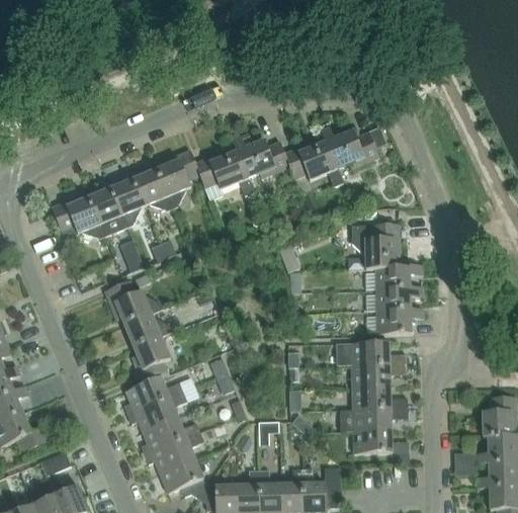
[(365,132),(356,136),(353,130),(334,137),(330,125),(320,130),(325,141),(337,167),(338,167),(348,163),(350,167),(378,156),(375,147),(386,143),(380,126),(368,131),(365,132)]
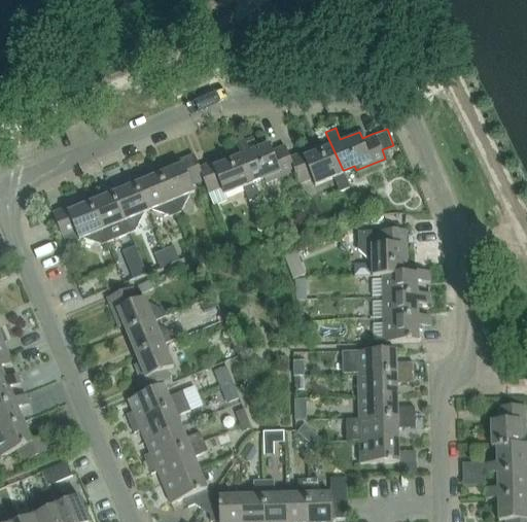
[(257,145),(253,135),(236,141),(240,152),(241,152),(252,180),(252,179),(264,175),(266,180),(293,168),(294,168),(289,154),(284,143),(272,148),(269,141),(257,145)]
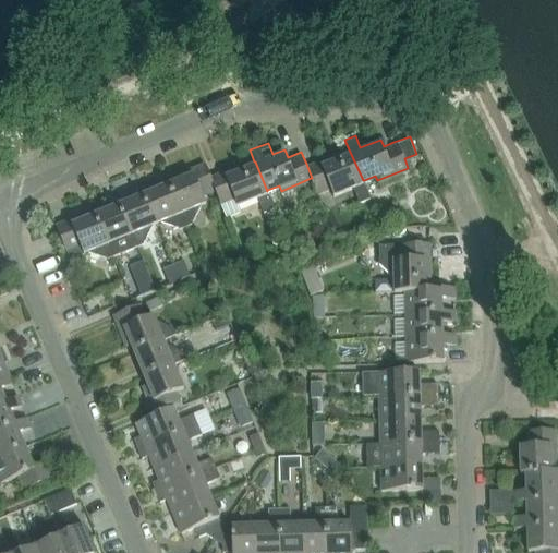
[(336,152),(306,164),(312,178),(311,178),(316,191),(330,185),(332,192),(353,184),(360,200),(370,195),(364,180),(363,180),(350,152),(338,156),(336,152)]
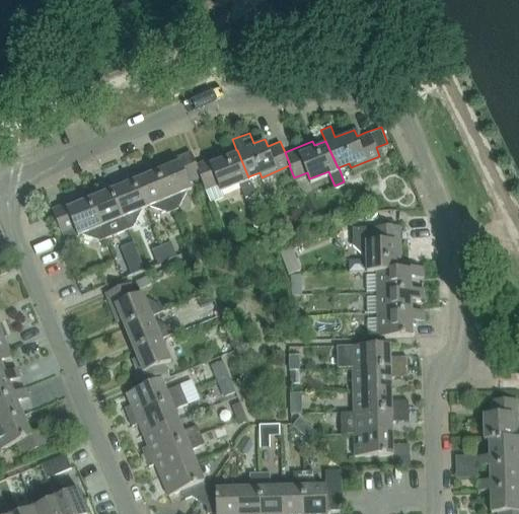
[(191,149),(162,161),(164,165),(156,168),(173,208),(178,206),(188,188),(191,186),(188,178),(200,174),(200,173),(196,162),(191,149)]
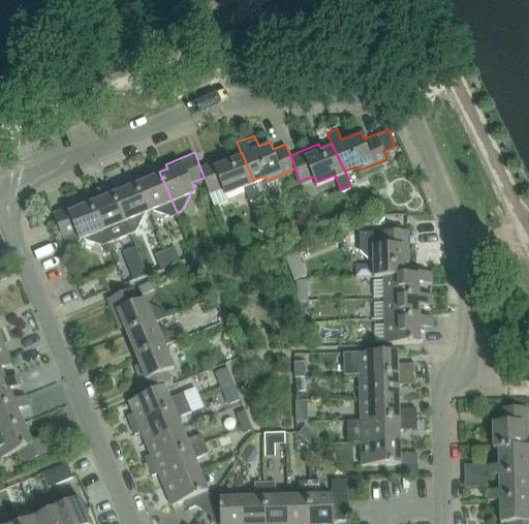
[(228,154),(199,165),(204,177),(204,178),(209,191),(222,185),(224,192),(244,184),(250,198),(259,194),(253,180),(253,181),(242,153),(241,153),(229,158),(228,154)]
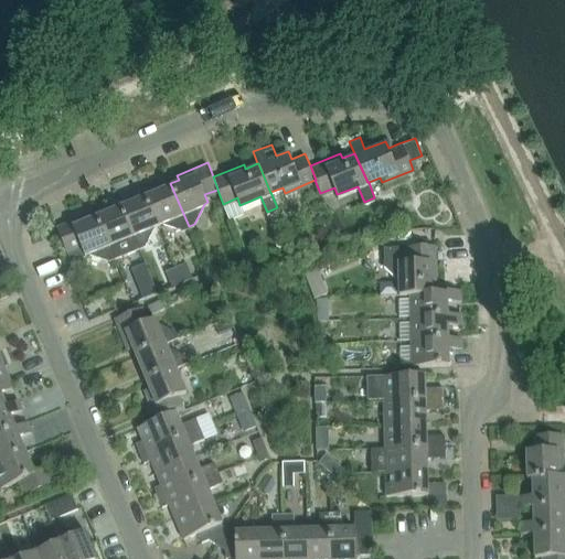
[(146,193),(158,223),(161,222),(183,228),(189,226),(170,183),(146,193)]
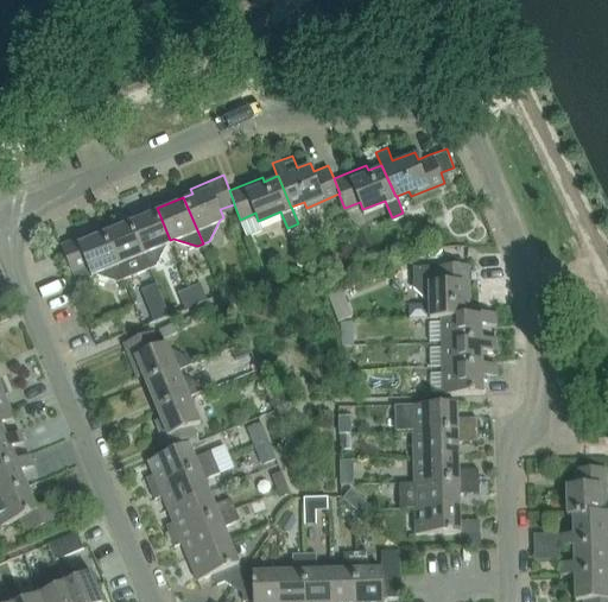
[(131,219),(150,265),(156,263),(166,241),(170,240),(157,208),(131,219)]
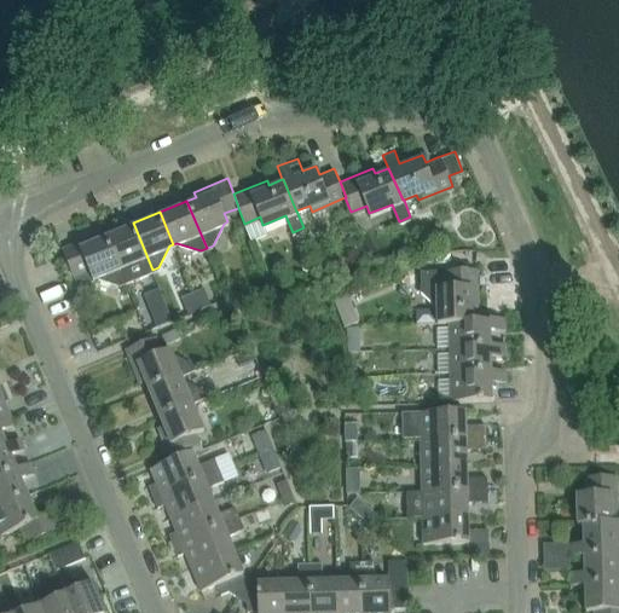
[(148,272),(152,270),(133,223),(106,235),(120,266),(121,266),(127,281),(148,272)]
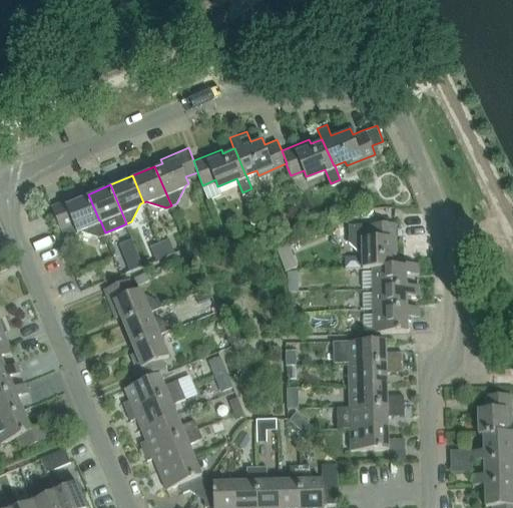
[(79,192),(54,202),(50,204),(61,228),(73,223),(76,230),(80,228),(99,234),(105,232),(100,220),(99,220),(88,194),(81,196),(79,192)]
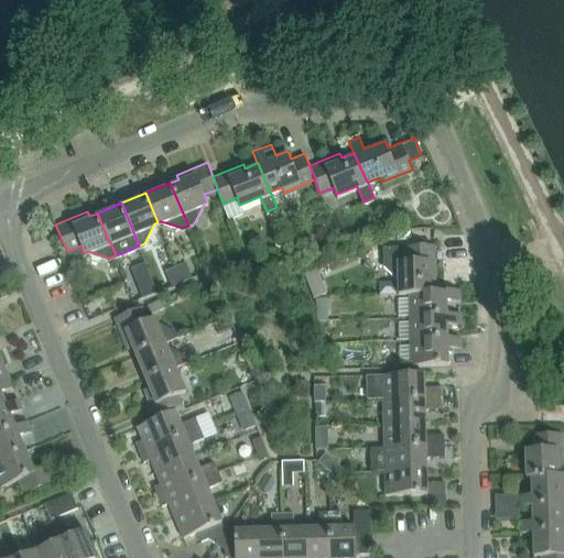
[(435,277),(434,266),(434,243),(382,244),(383,264),(393,273),(398,273),(398,292),(409,291),(430,291),(430,290),(430,277),(435,277)]
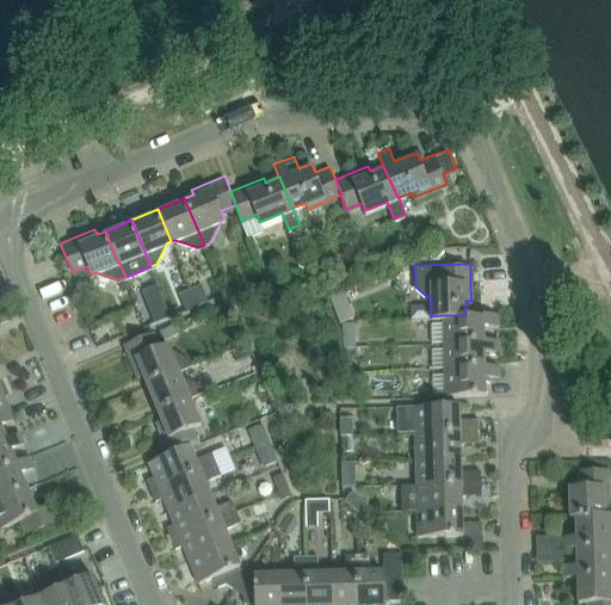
[(202,281),(190,285),(197,302),(208,297),(202,281)]
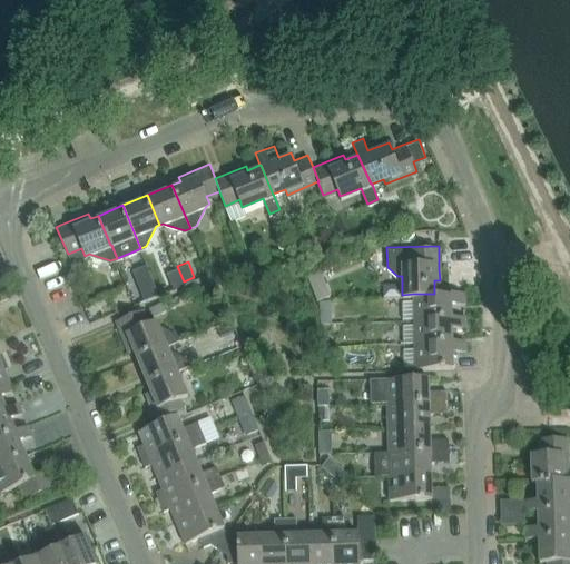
[(184,282),(177,266),(167,270),(173,286),(184,282)]
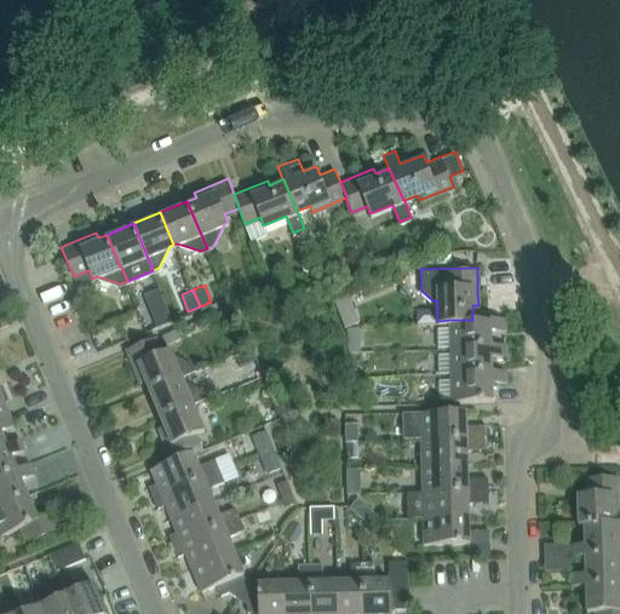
[(334,298),(340,311),(354,305),(349,292),(334,298)]
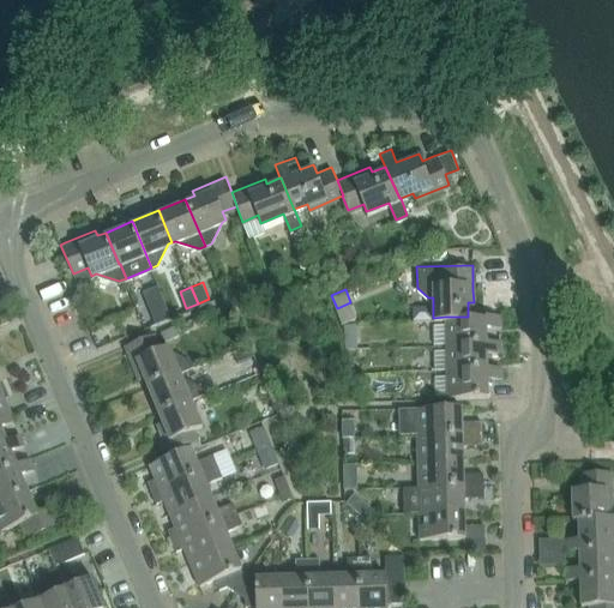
[(164,301),(149,307),(155,321),(156,320),(170,315),(164,301)]
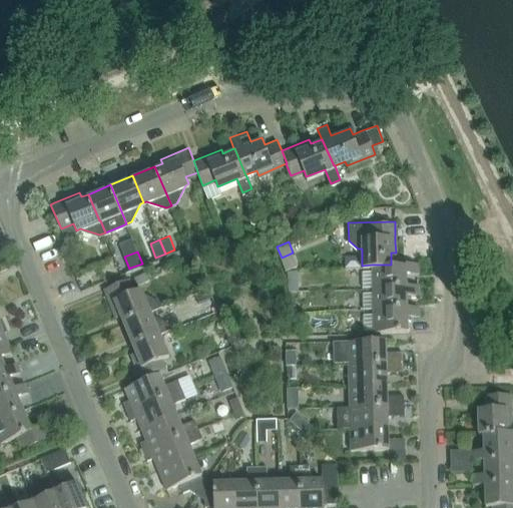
[(372,265),(372,269),(361,270),(362,286),(373,286),(406,285),(406,284),(406,272),(418,272),(418,262),(405,262),(405,264),(391,264),(391,265),(372,265)]
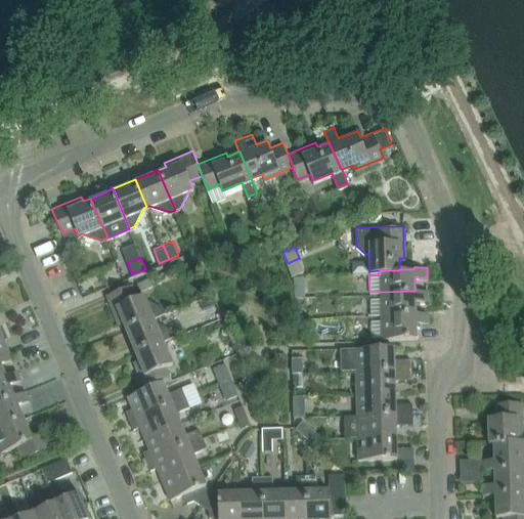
[(153,283),(149,275),(136,280),(139,289),(153,283)]
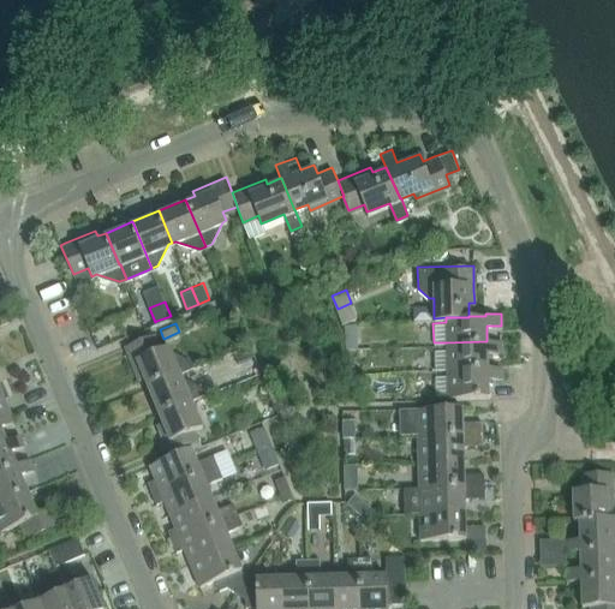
[(125,344),(130,356),(138,378),(144,376),(148,384),(179,371),(180,372),(195,365),(192,359),(169,348),(168,344),(160,347),(154,332),(125,344)]
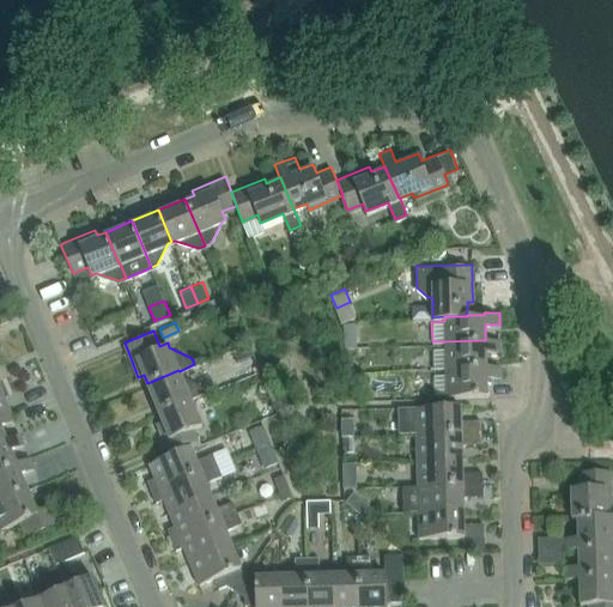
[(357,345),(357,334),(344,335),(345,340),(345,345),(346,345),(357,345)]
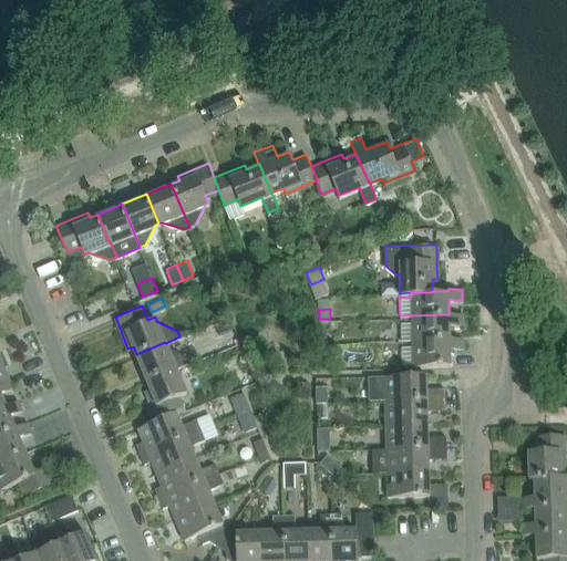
[(412,315),(412,321),(399,321),(400,340),(412,340),(450,339),(450,336),(449,324),(462,323),(462,312),(449,313),(449,314),(412,315)]
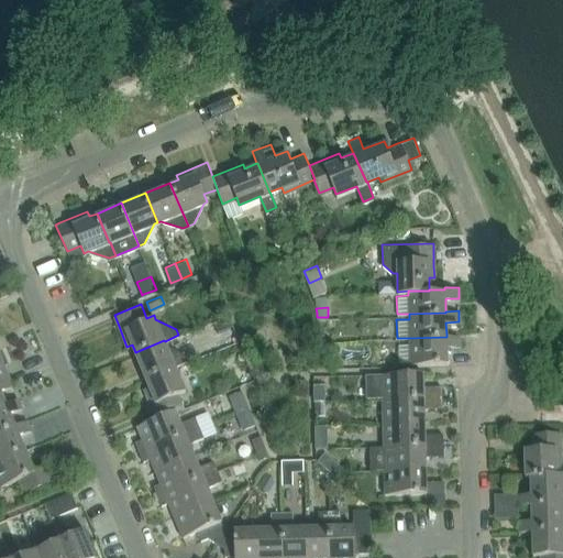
[(233,324),(229,314),(213,320),(218,330),(233,324)]
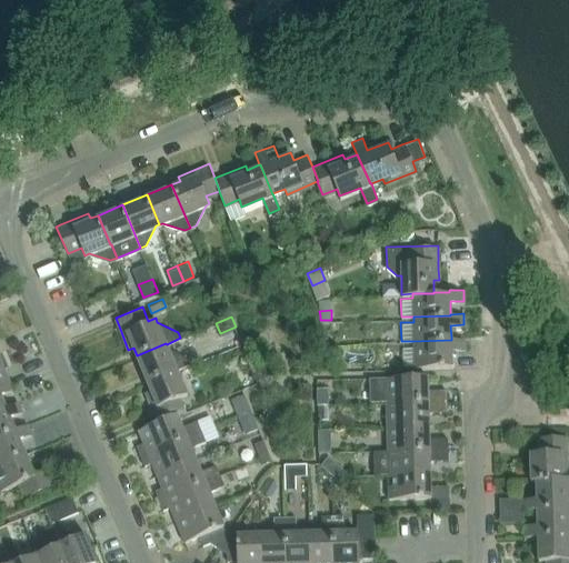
[(452,365),(451,349),(465,349),(465,338),(451,338),(451,340),(413,341),(413,345),(402,347),(402,364),(415,364),(415,365),(452,365)]
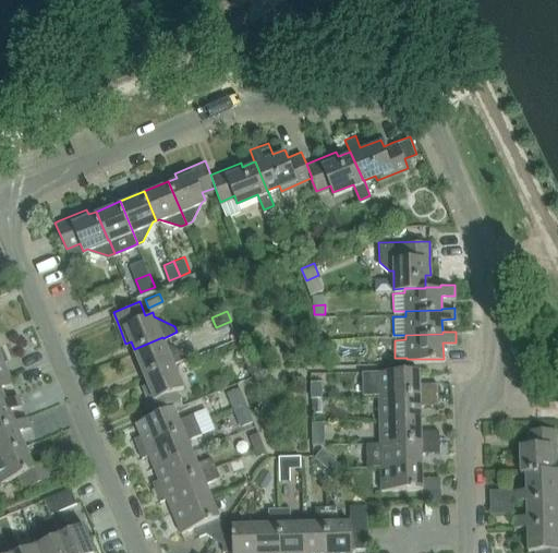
[(134,349),(144,374),(173,361),(173,362),(185,357),(183,350),(165,341),(164,338),(162,337),(134,349)]
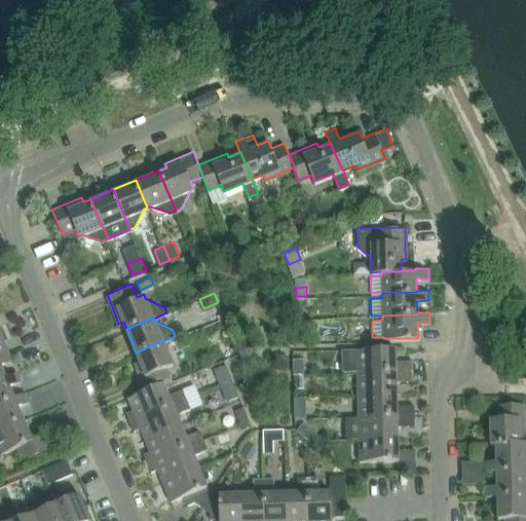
[(0,355),(8,351),(0,330),(0,355)]
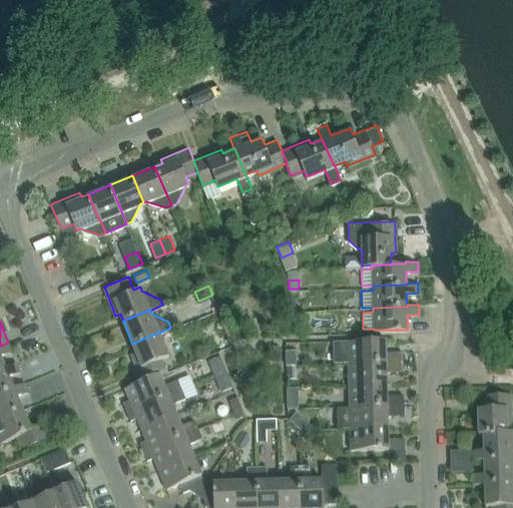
[(131,352),(141,377),(142,379),(142,380),(159,373),(166,370),(161,358),(168,355),(159,333),(159,332),(132,344),(135,351),(131,352)]
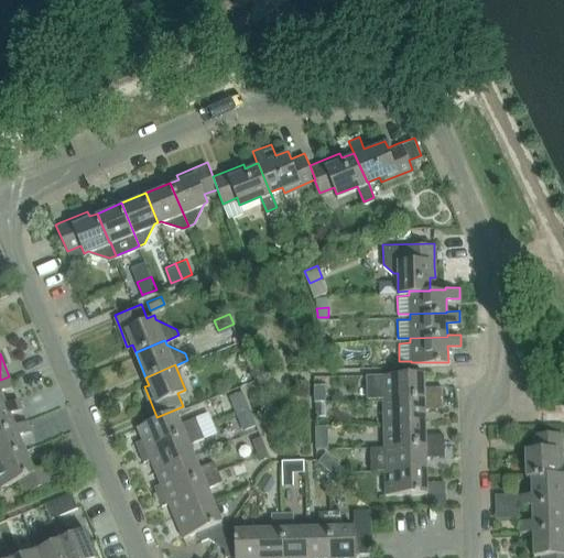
[(443,395),(442,384),(424,384),(423,371),(368,373),(368,396),(382,396),(382,397),(443,395)]
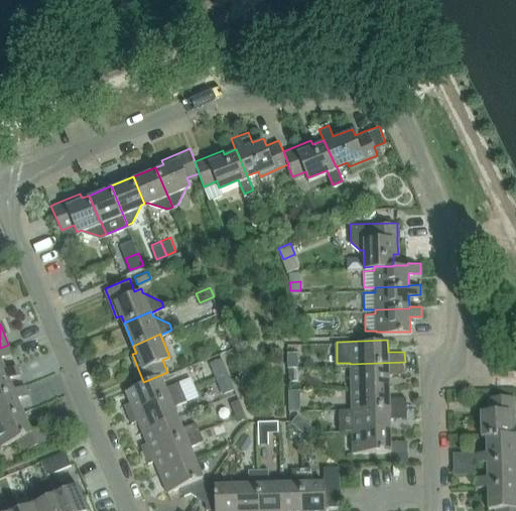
[(0,372),(6,370),(5,368),(0,357),(11,352),(8,345),(0,348),(0,372)]
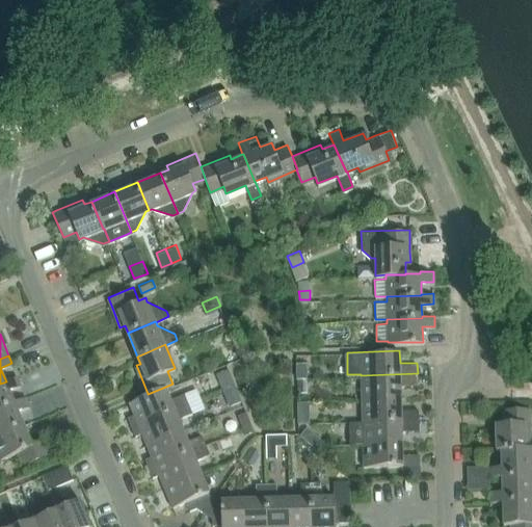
[(307,361),(296,361),(296,375),(307,375),(307,361)]
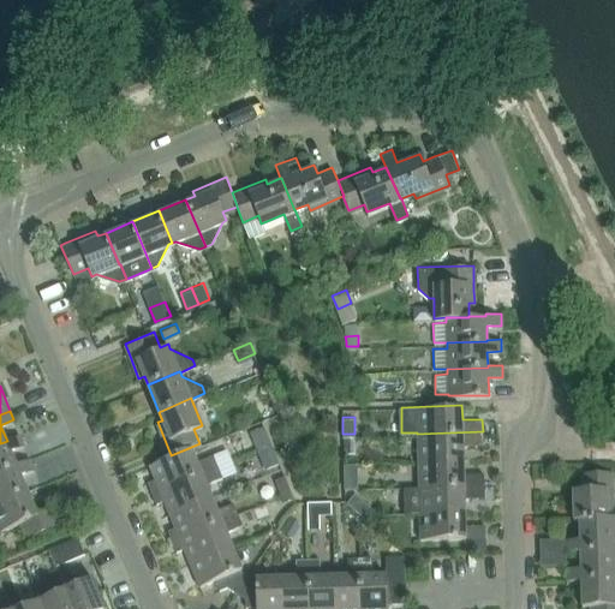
[(264,424),(263,425),(252,429),(260,446),(272,441),(264,424)]
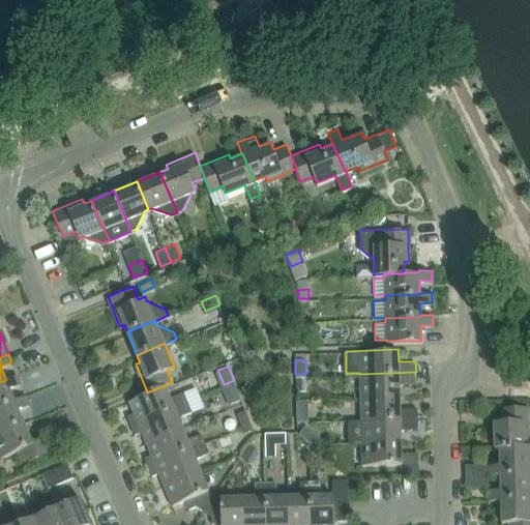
[(416,382),(416,372),(359,374),(360,396),(399,395),(399,383),(416,382)]
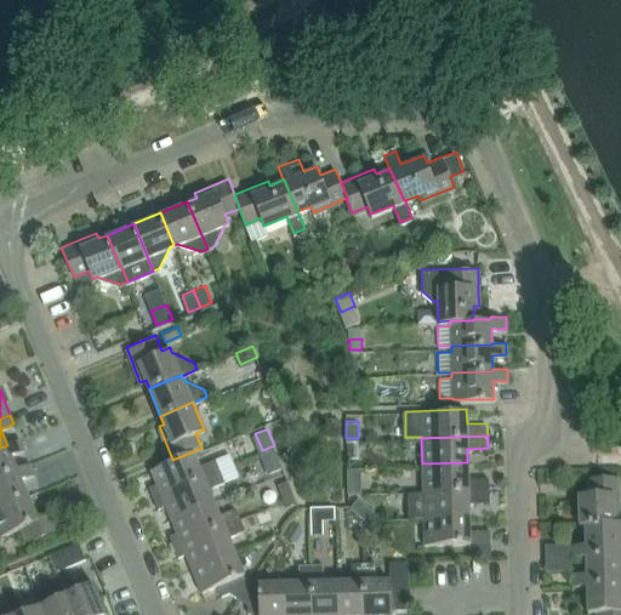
[(7,445),(0,448),(0,477),(17,470),(16,467),(11,454),(24,448),(20,437),(6,443),(7,445)]
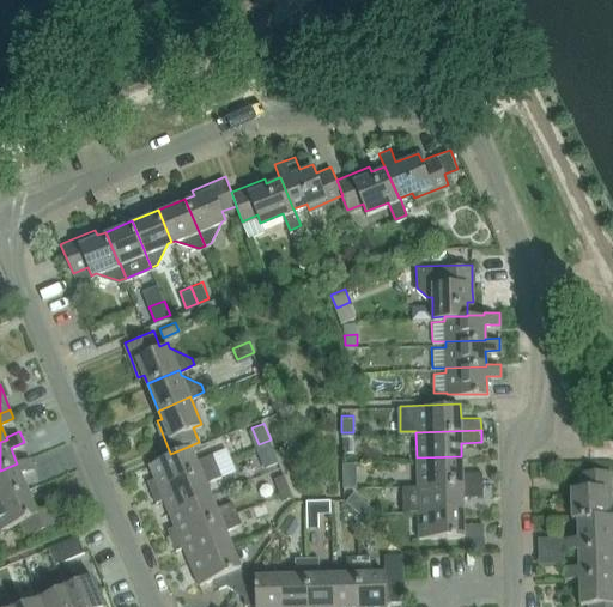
[(353,433),(343,435),(343,450),(354,450),(353,433)]
